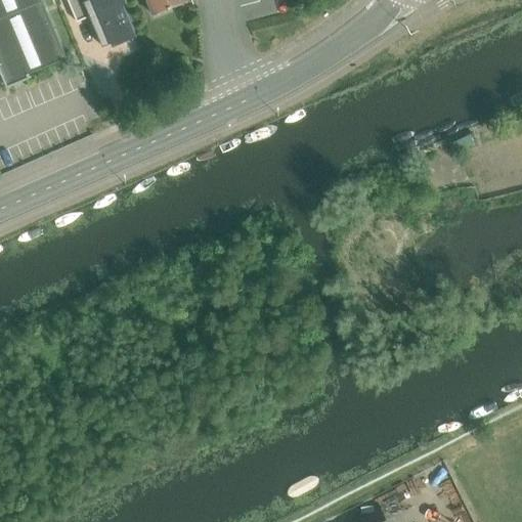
[(0,15),(39,0),(0,0),(0,15)]
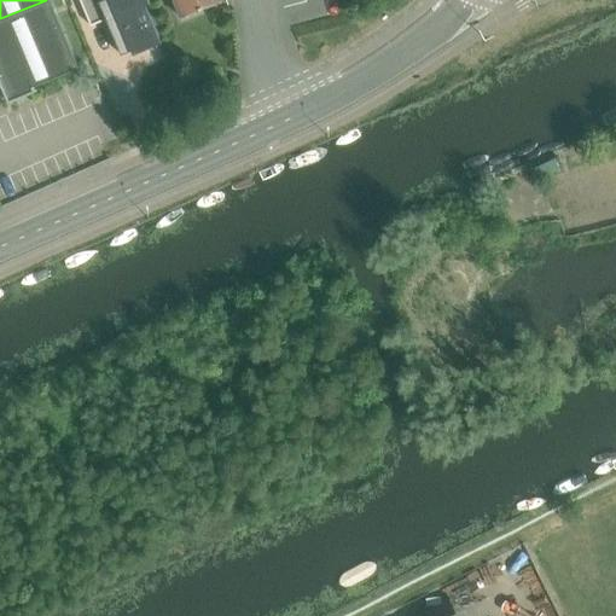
[(77,67),(50,0),(46,0),(0,18),(0,85),(6,100),(35,88),(34,87),(33,88),(32,85),(77,67)]
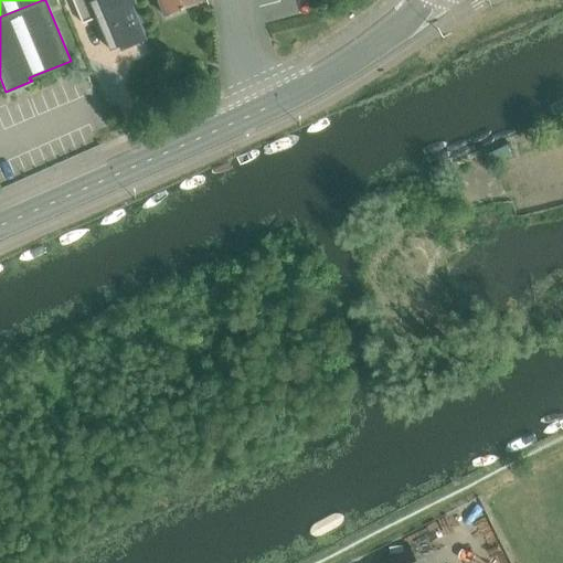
[(72,0),(81,21),(95,16),(109,49),(120,43),(121,45),(142,38),(128,3),(133,1),(133,0),(72,0)]
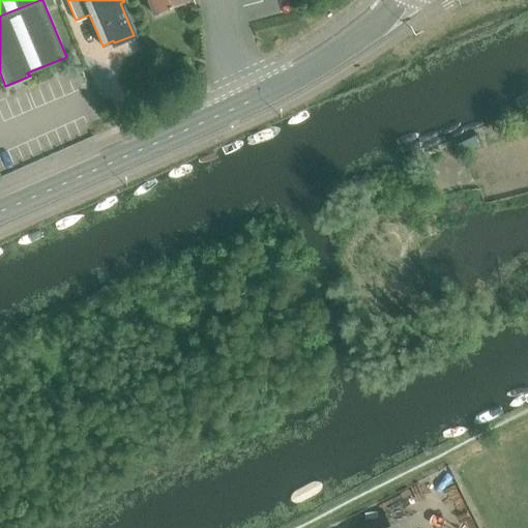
[(187,0),(147,0),(153,13),(187,0)]
